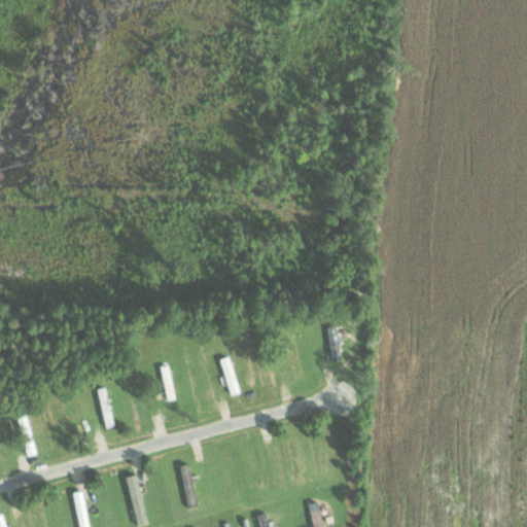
[(342,357),(336,324),(327,325),(332,359),(342,357)]
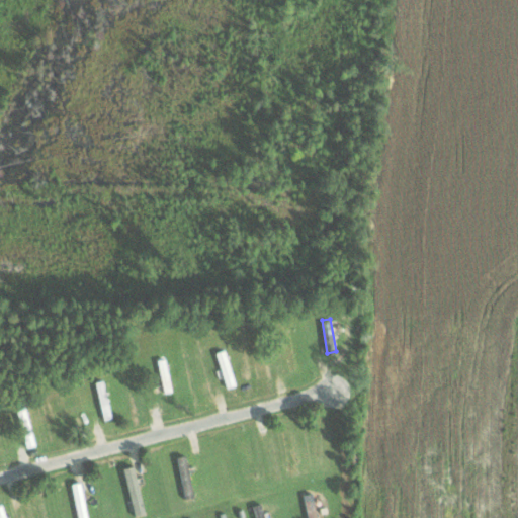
[(236,384),(226,348),(217,351),(226,386),(236,384)]
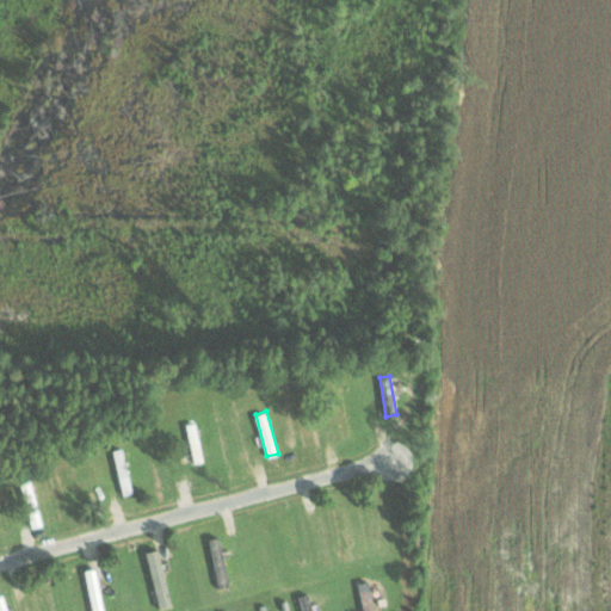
[(209,538),(220,587),(229,585),(218,536),(209,538)]
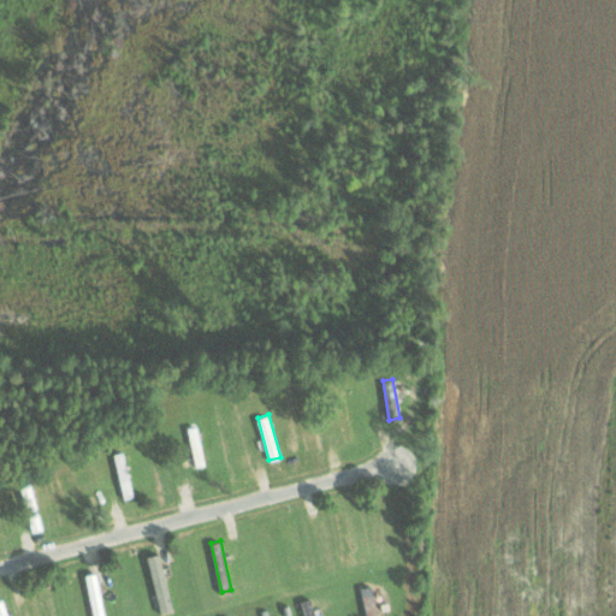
[(101,604),(95,573),(86,574),(92,606),(101,604)]
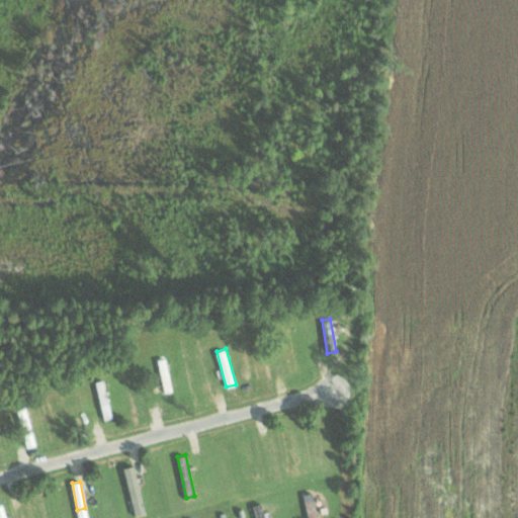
[(304,494),(308,517),(318,517),(313,492),(304,494)]
